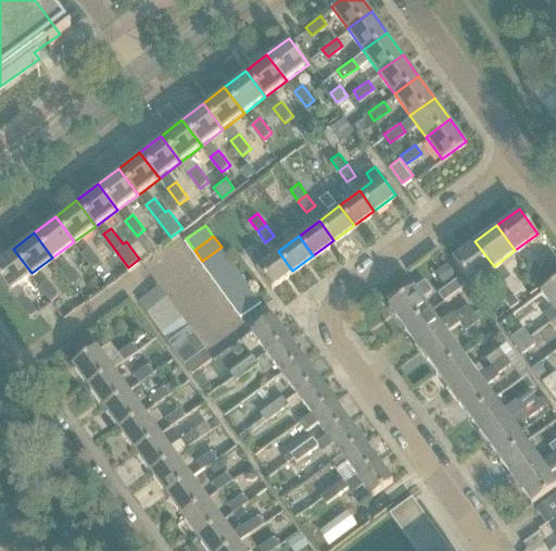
[(453,258),(472,283),(484,274),(493,287),(495,286),(510,307),(519,300),(514,293),(521,288),(512,274),(503,279),(494,266),(475,241),(453,258)]
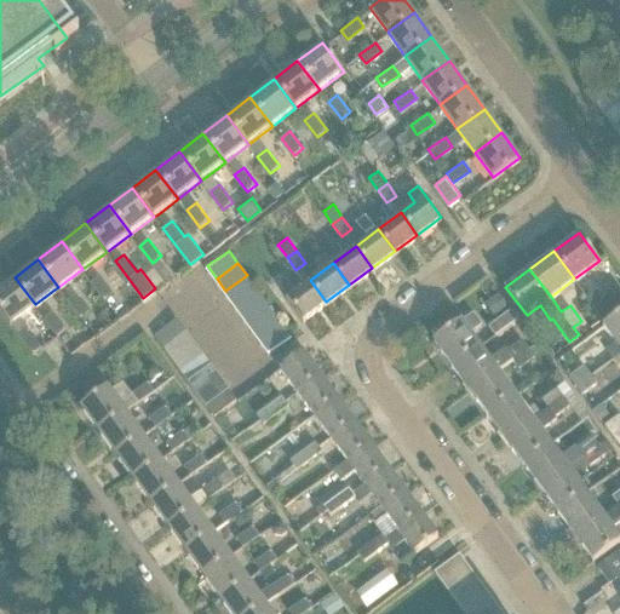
[(101,274),(91,281),(104,298),(114,291),(101,274)]
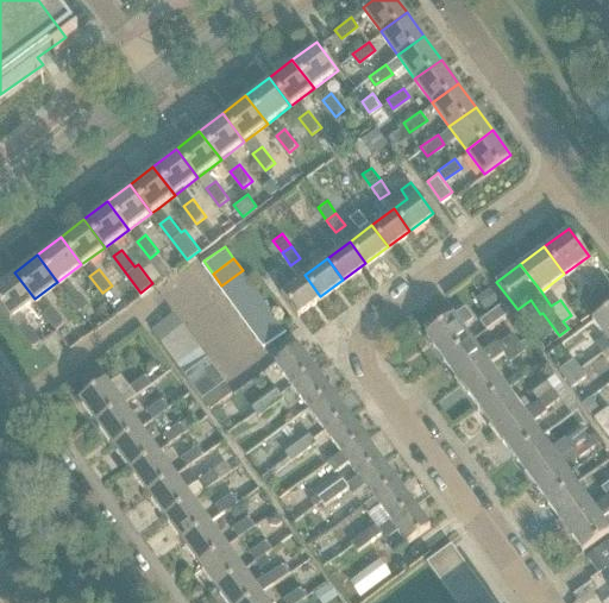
[(221,286),(230,297),(251,282),(243,270),(221,286)]
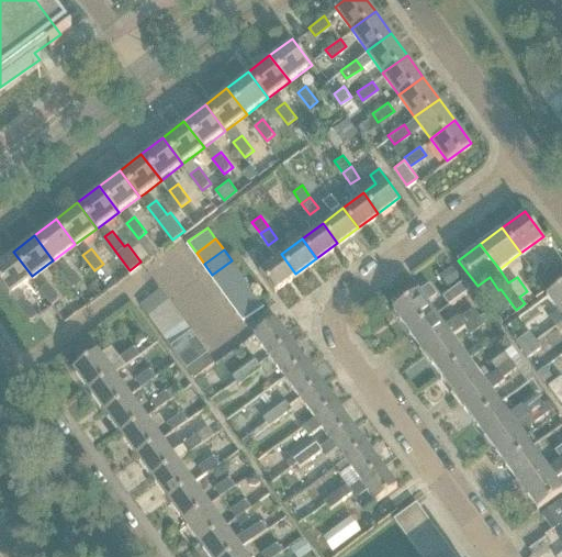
[(13,252),(0,260),(0,280),(9,292),(32,276),(13,252)]
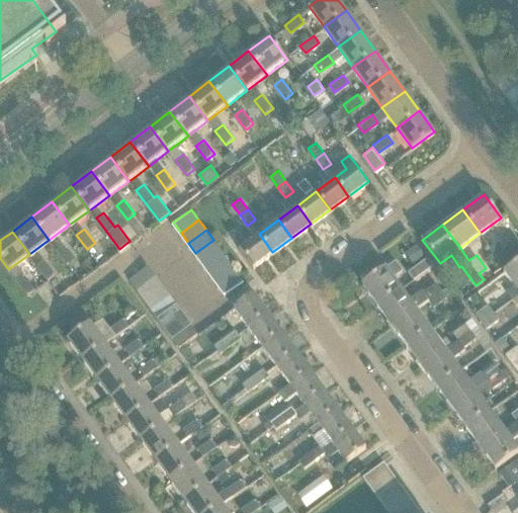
[(272,252),(259,234),(240,248),(253,266),(272,252)]
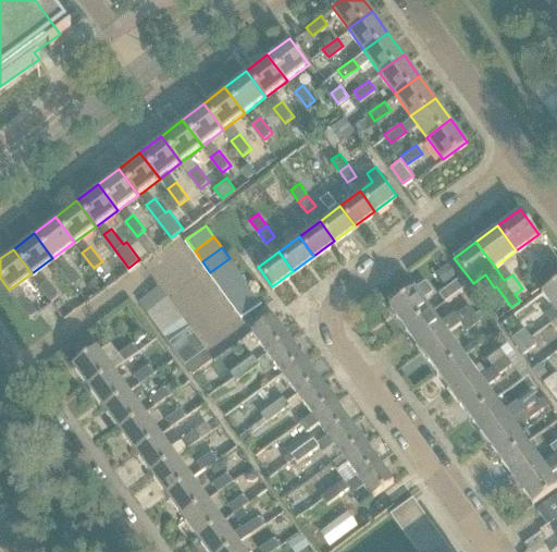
[(230,258),(210,272),(218,282),(237,268),(230,258)]
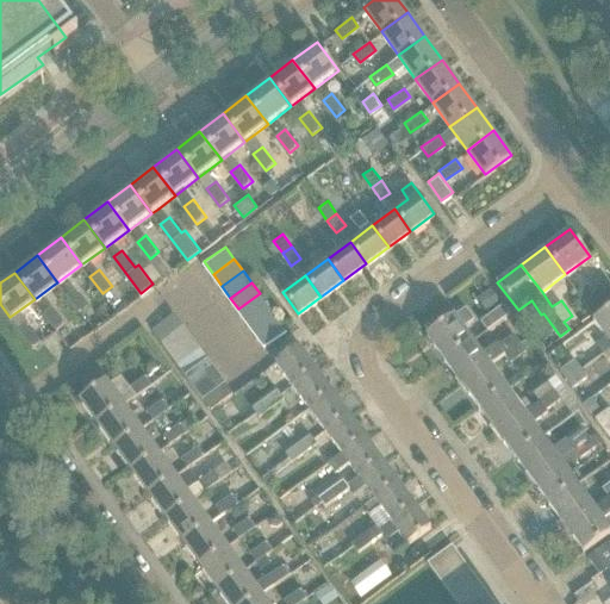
[(574,290),(590,312),(609,298),(609,286),(608,282),(593,293),(585,282),(574,290)]
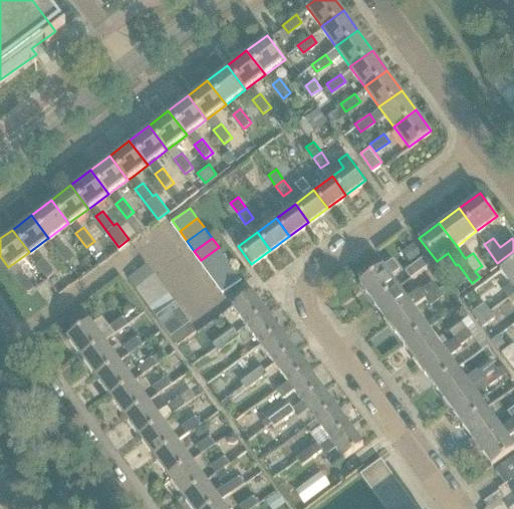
[(74,255),(63,241),(55,247),(66,261),(74,255)]
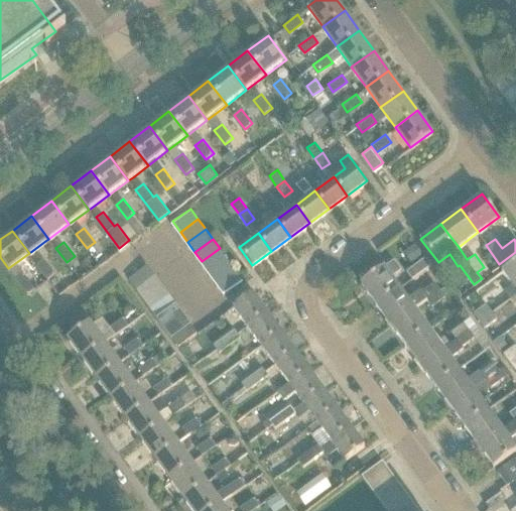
[(202,261),(209,271),(227,258),(220,248),(202,261)]
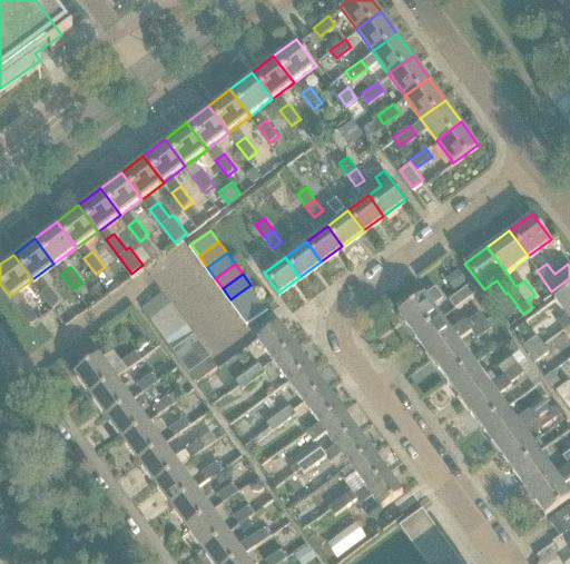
[(470,280),(449,296),(455,305),(477,289),(470,280)]
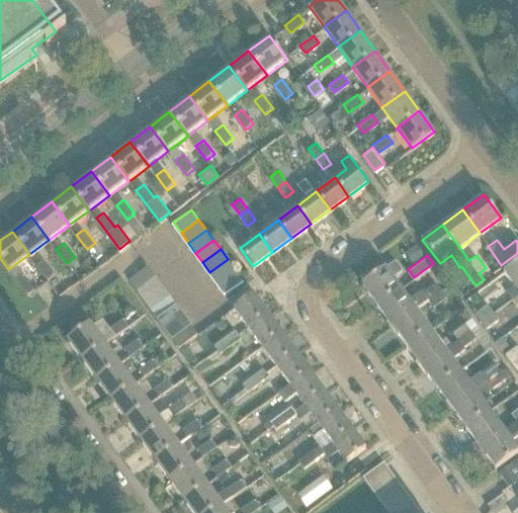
[(44,258),(35,264),(47,278),(55,272),(44,258)]
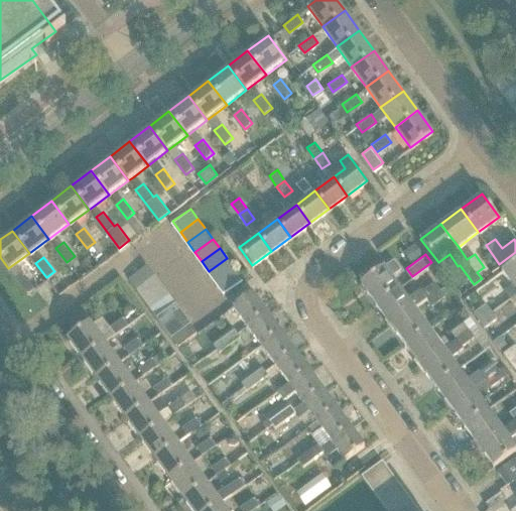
[(227,258),(209,271),(215,281),(234,268),(227,258)]
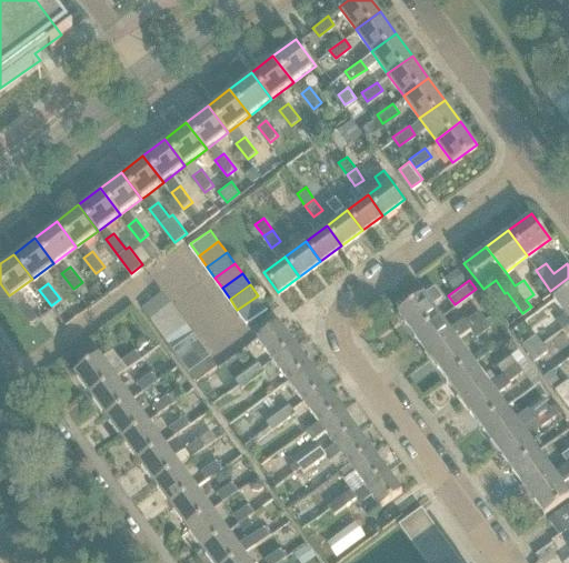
[(433,284),(422,293),(398,311),(415,333),(439,315),(430,303),(441,295),(433,284)]
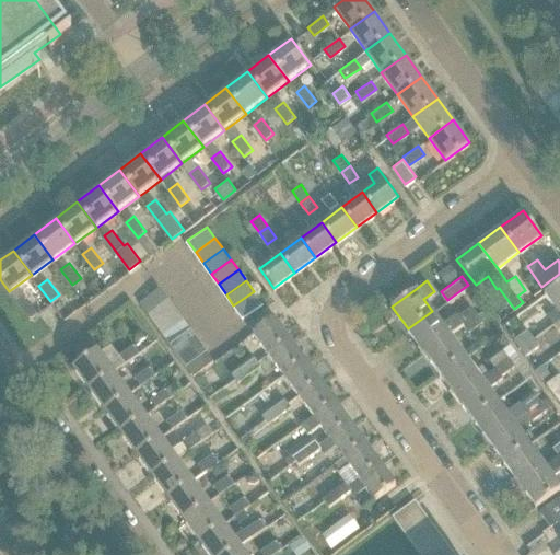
[(559,315),(559,281),(544,295),(553,308),(547,312),(553,321),(559,315)]
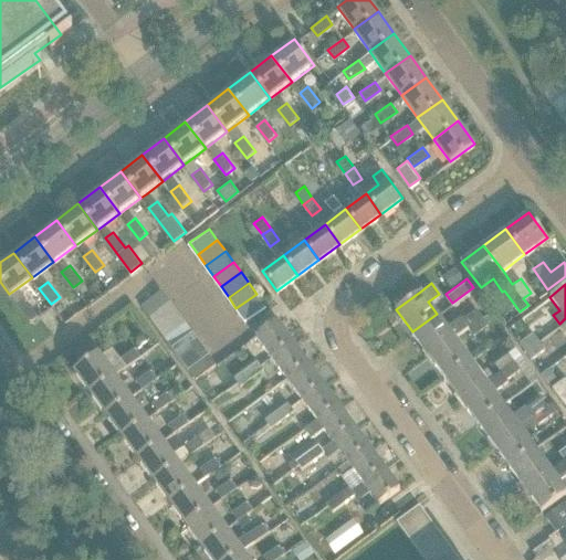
[(161,287),(143,302),(149,313),(169,298),(161,287)]
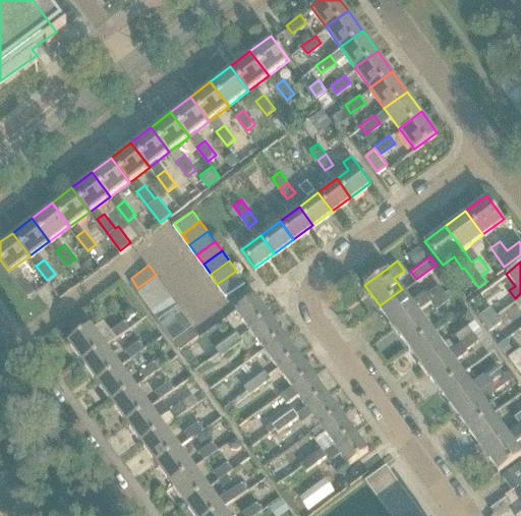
[(217,284),(225,295),(244,281),(236,271),(217,284)]
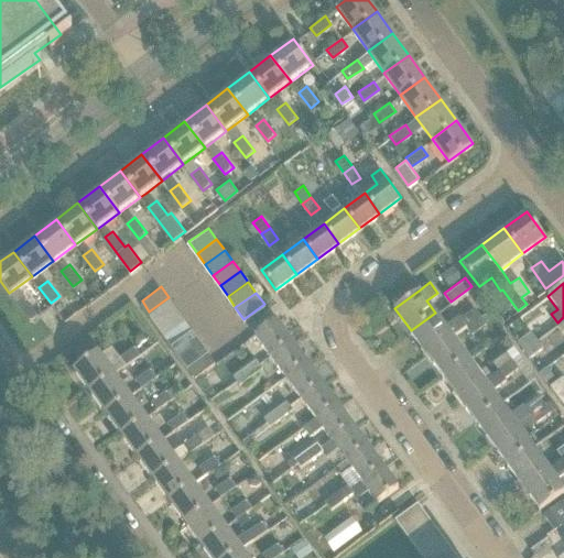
[(25,297),(17,304),(29,319),(38,313),(25,297)]
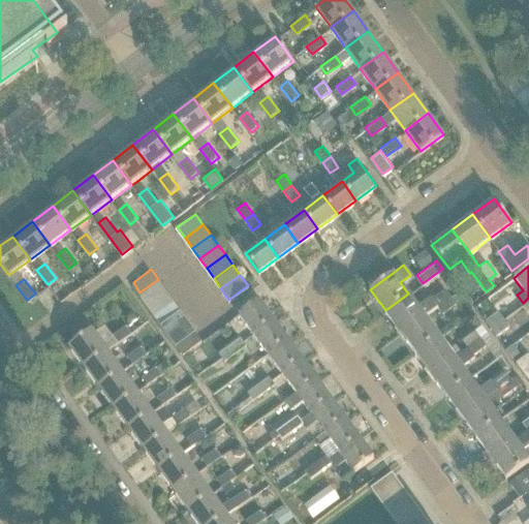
[(165,289),(158,279),(139,293),(147,303),(165,289)]
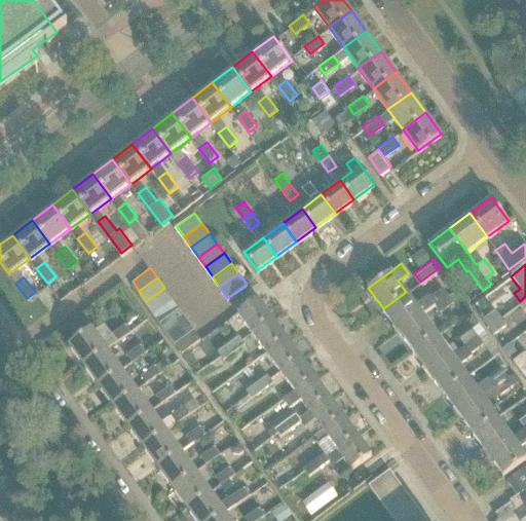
[(383,308),(398,329),(421,312),(435,302),(448,293),(442,285),(429,294),(428,293),(414,303),(406,292),(383,308)]
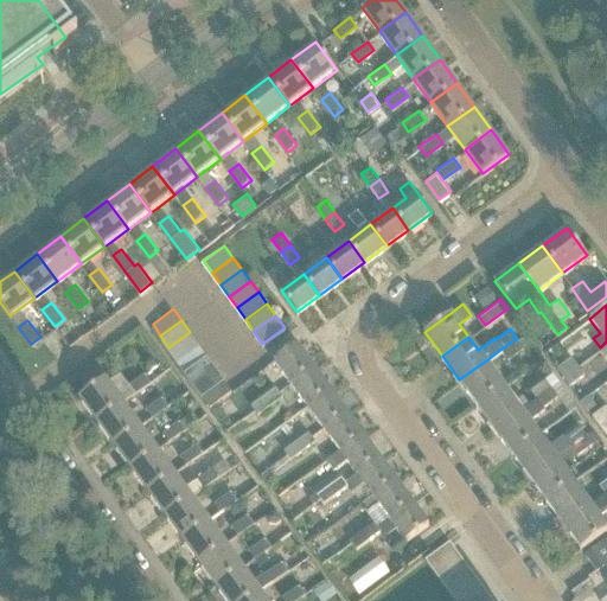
[(198,343),(190,332),(168,347),(177,358),(198,343)]
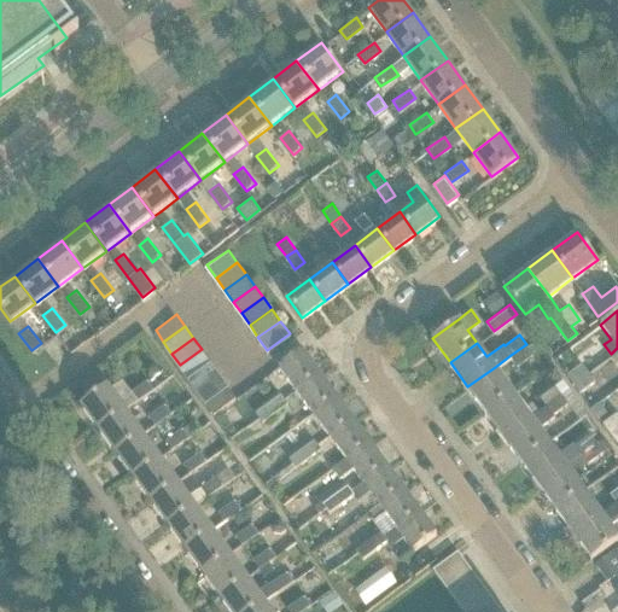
[(526,344),(511,355),(518,365),(532,354),(526,344)]
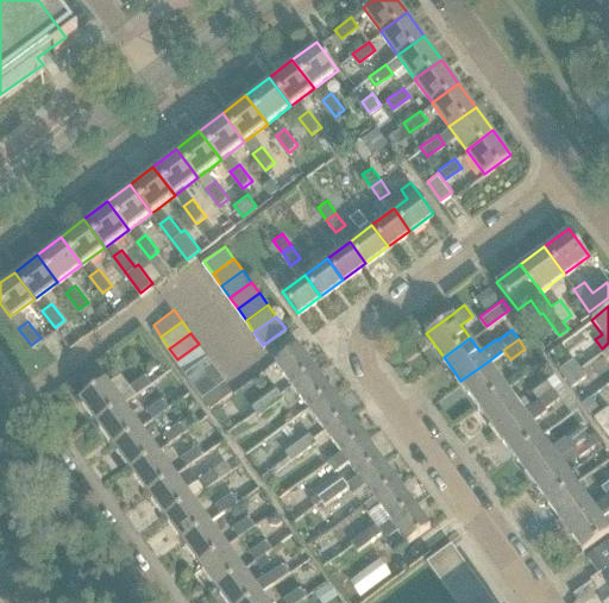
[(275,359),(292,382),(314,365),(297,343),(275,359)]
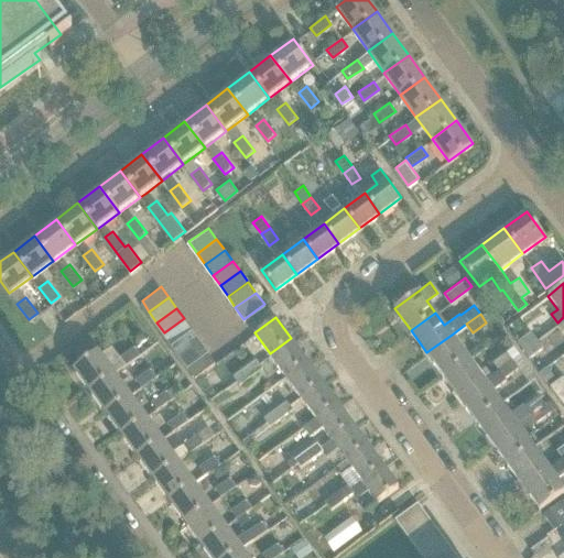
[(192,329),(184,318),(164,332),(172,343),(192,329)]
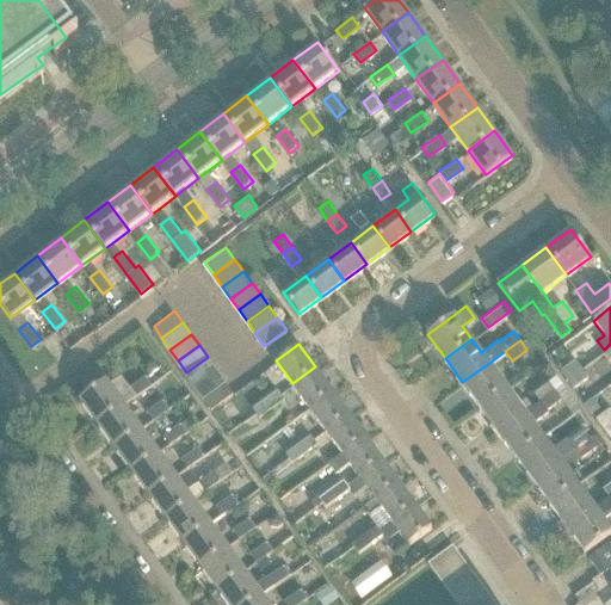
[(216,369),(208,357),(186,372),(195,384),(216,369)]
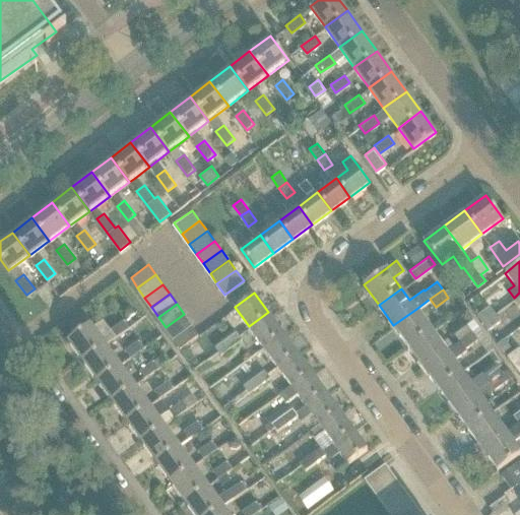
[(496,312),(490,304),(476,313),(482,321),(496,312)]
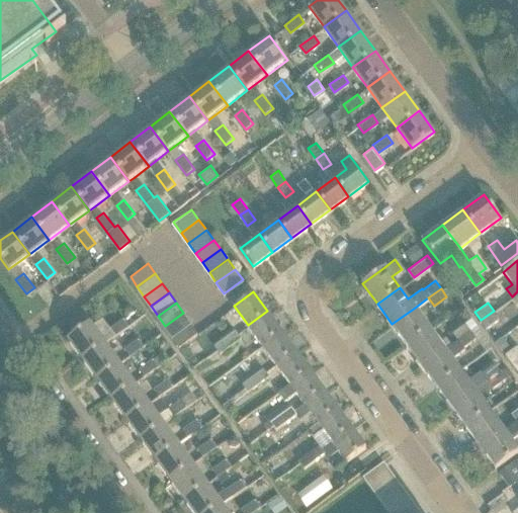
[(415,308),(392,324),(407,345),(429,328),(415,308)]
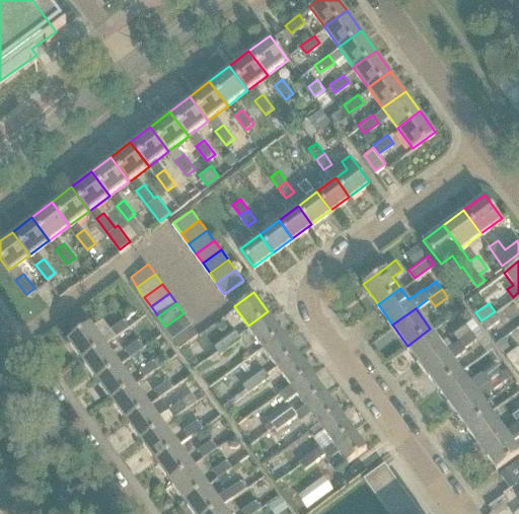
[(268,311),(248,325),(263,345),(282,331),(268,311)]
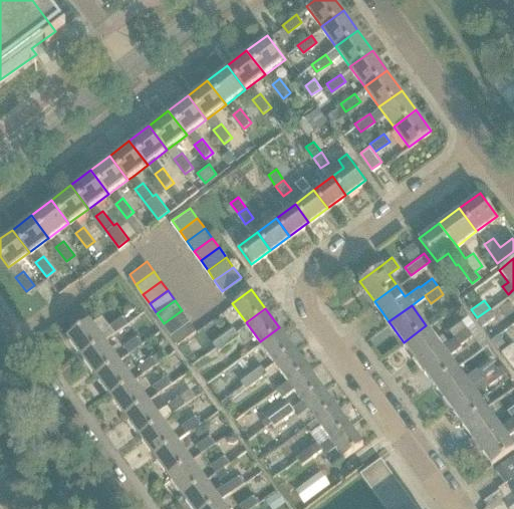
[(490,308),(477,317),(482,325),(495,315),(490,308)]
